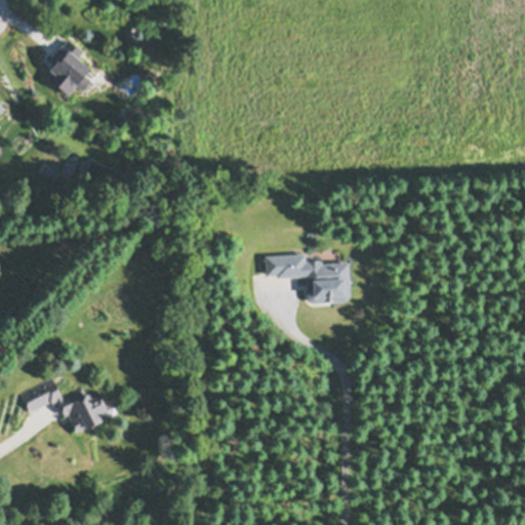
[(135,26),(137,39),(132,40),(131,34),(128,35),(127,28),(135,26)]
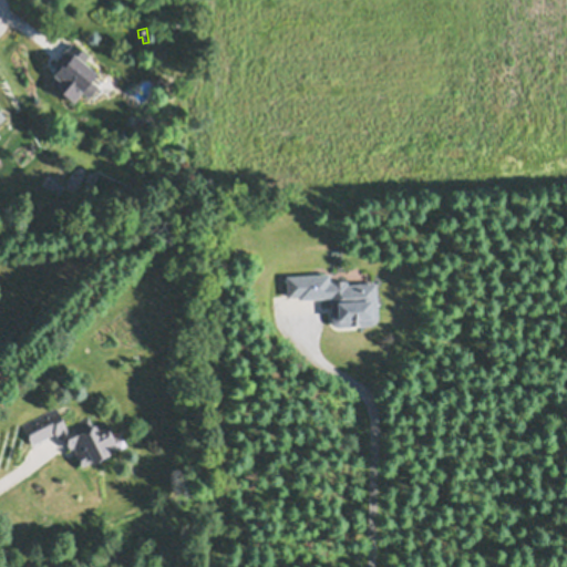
[(74,101),(70,96),(69,99),(64,95),(65,93),(51,82),(57,75),(53,73),(58,68),(53,63),(66,47),(68,48),(73,41),(90,54),(85,60),(98,70),(83,89),(84,89),(74,101)]
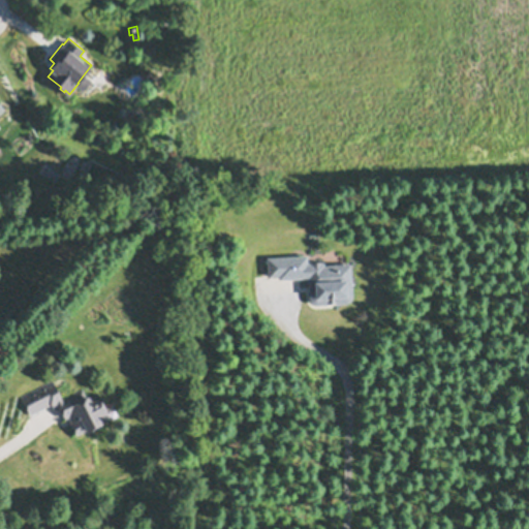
[(43,173),(50,164),(60,173),(54,181),(43,173)]
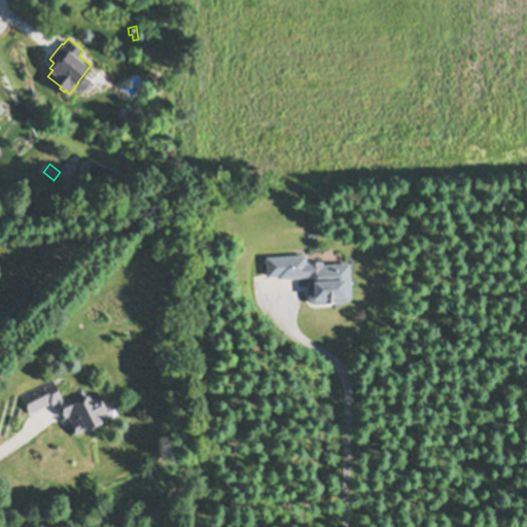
[(267,255),(307,253),(307,260),(310,260),(310,259),(321,258),(321,259),(323,259),(323,262),(350,260),(351,294),(351,296),(349,297),(348,300),(346,300),(335,301),(335,300),(326,300),(326,301),(316,302),(314,302),(313,302),(311,301),(310,299),(309,296),(309,295),(308,275),(278,277),(278,274),(268,274),(267,255)]
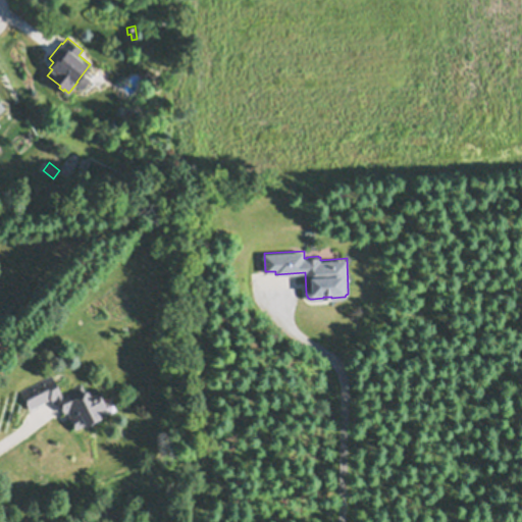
[(20,389),(52,374),(61,393),(82,382),(86,390),(95,385),(100,392),(106,403),(107,411),(101,415),(101,416),(97,419),(91,423),(86,423),(75,428),(69,416),(70,416),(68,410),(65,412),(63,409),(63,410),(57,398),(53,401),(51,398),(30,408),(20,389)]
